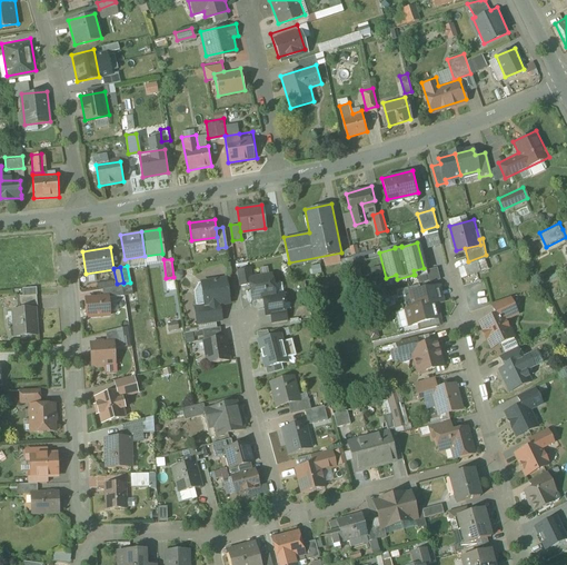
[(269,273),(247,276),(250,297),(260,295),(272,293),(269,273)]
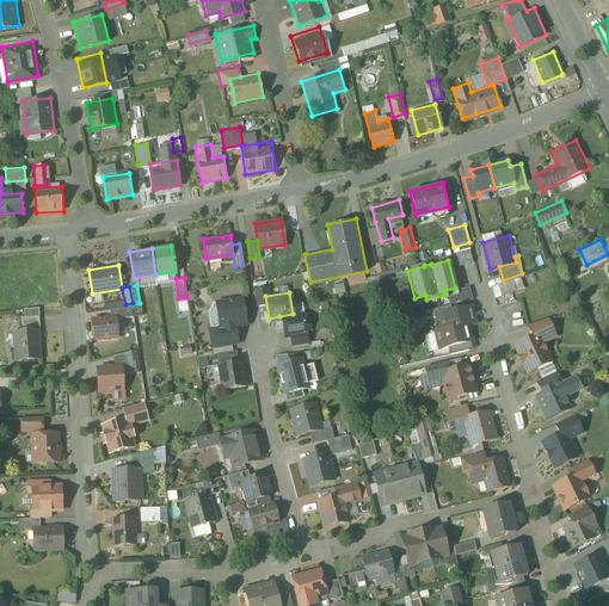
[(244,297),(216,301),(219,325),(210,326),(214,345),(240,341),(239,326),(247,325),(244,297)]
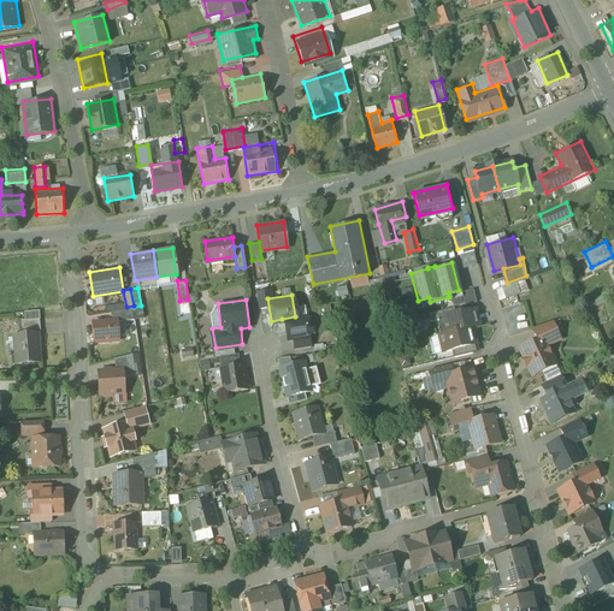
[(430,319),(441,316),(444,331),(467,325),(477,324),(473,308),(449,313),(447,307),(427,312),(430,319)]
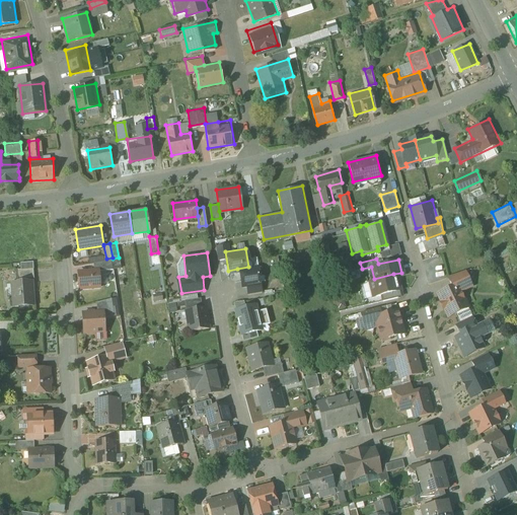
[(112,268),(111,260),(93,262),(93,270),(99,270),(112,268)]
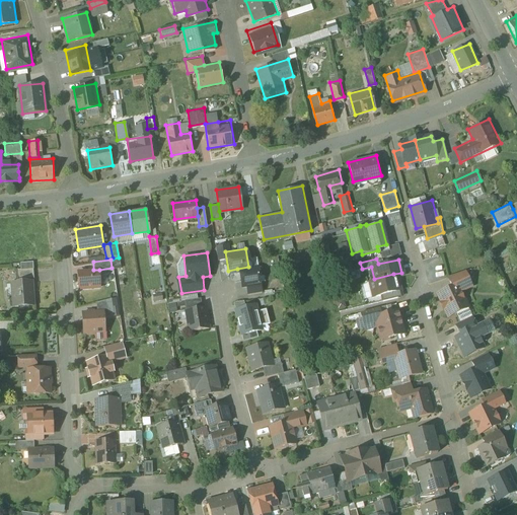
[(248,267),(237,269),(240,284),(259,281),(255,266),(248,267)]
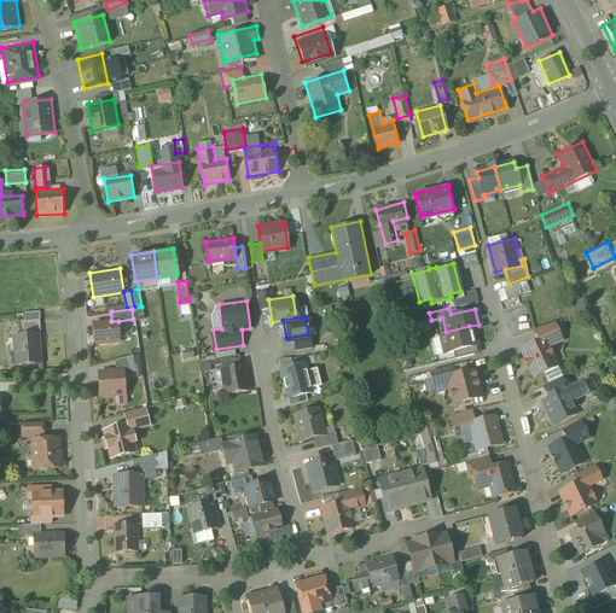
[(40,317),(21,319),(23,333),(13,334),(17,362),(44,360),(41,332),(40,317)]
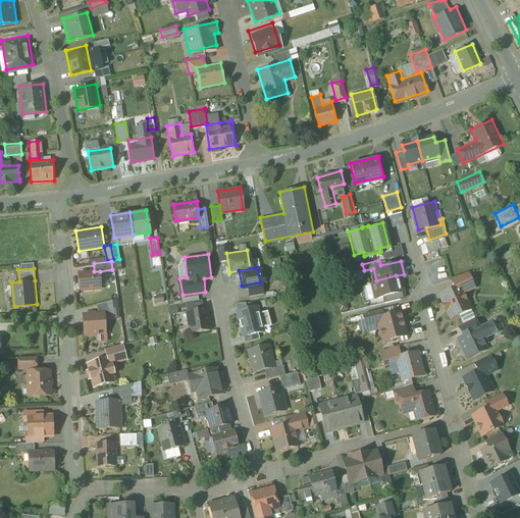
[(469,270),(451,277),(455,288),(439,294),(449,317),(472,308),(466,293),(476,289),(469,270)]
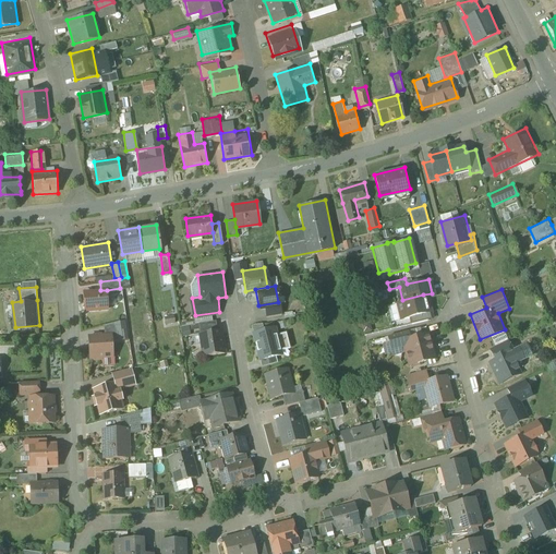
[(100,290),(82,291),(83,310),(108,309),(107,290),(100,290)]
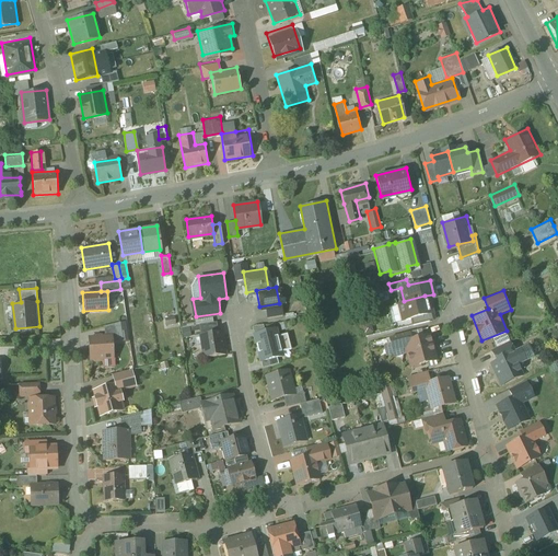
[(431,311),(429,312),(425,296),(404,301),(396,303),(400,320),(413,316),(415,322),(433,317),(431,311)]
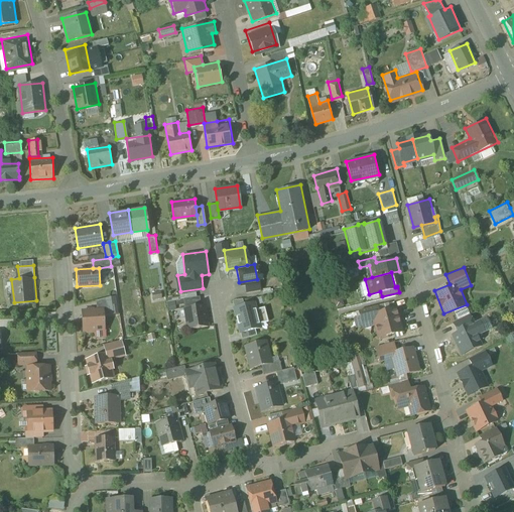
[(358,308),(362,324),(374,321),(378,338),(407,330),(399,298),(378,303),(358,308)]
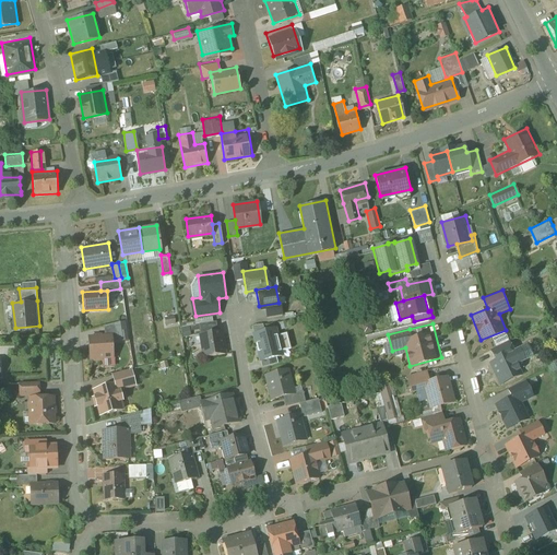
[(277,326),(251,333),(258,359),(284,353),(282,349),(291,346),(286,331),(280,332),(277,326)]
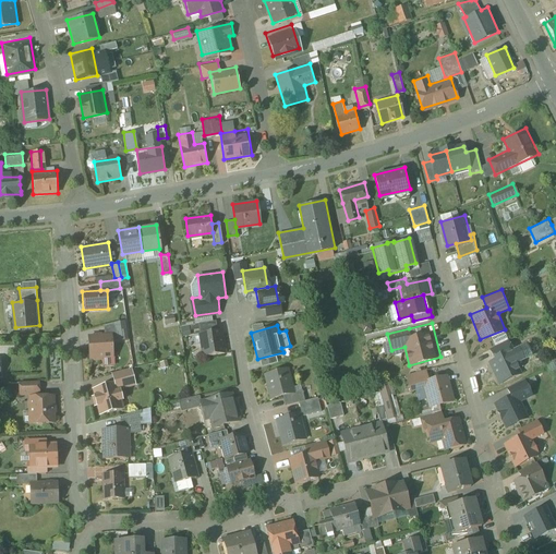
[(224,328),(198,333),(202,354),(227,350),(224,328)]
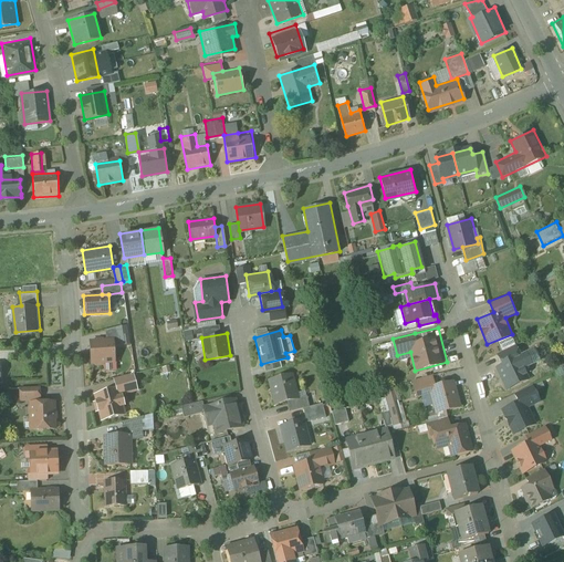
[(115,339),(89,340),(91,362),(116,360),(115,339)]
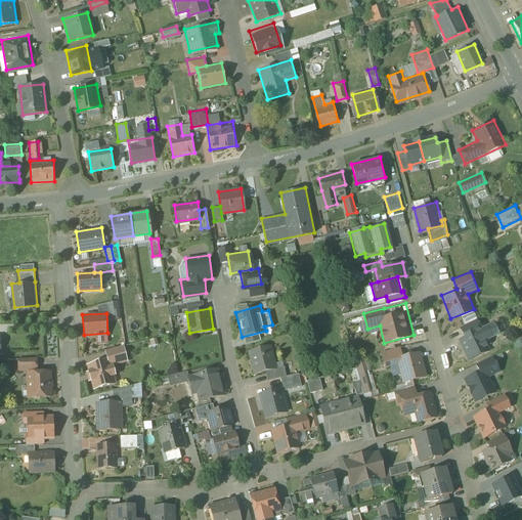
[(462,326),(466,336),(459,339),(468,360),(489,350),(482,333),(486,331),(480,316),(462,326)]
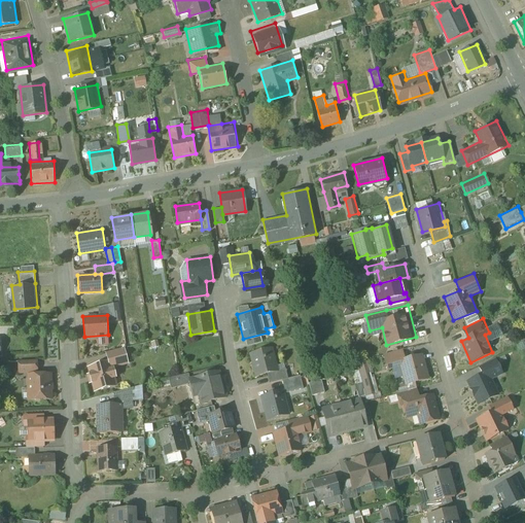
[(269,381),(287,376),(283,362),(277,364),(273,346),(249,352),(255,375),(267,372),(269,381)]
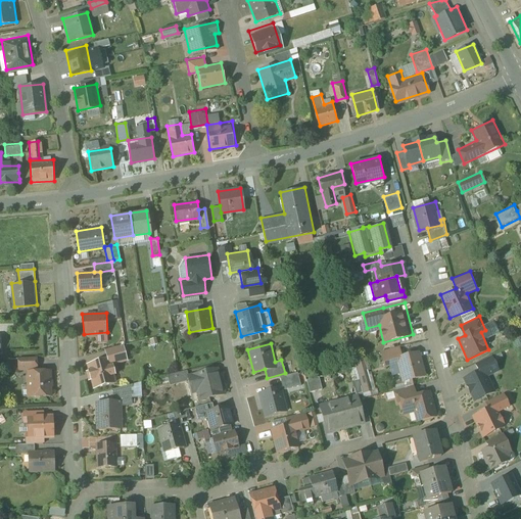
[(399,346),(381,350),(384,366),(397,363),(401,382),(426,376),(420,350),(401,355),(399,346)]
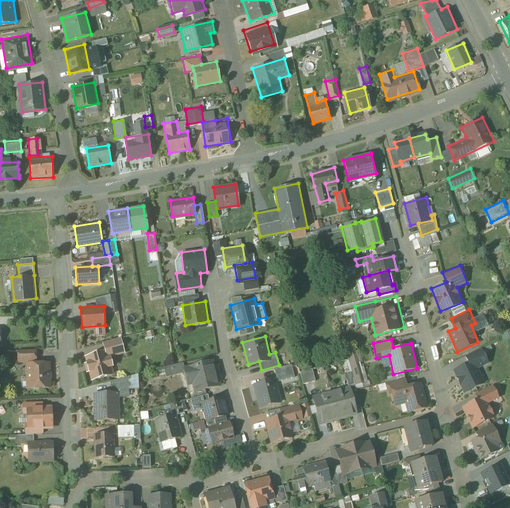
[(483,346),(465,354),(469,363),(454,370),(464,393),(488,382),(481,367),(491,363),(483,346)]
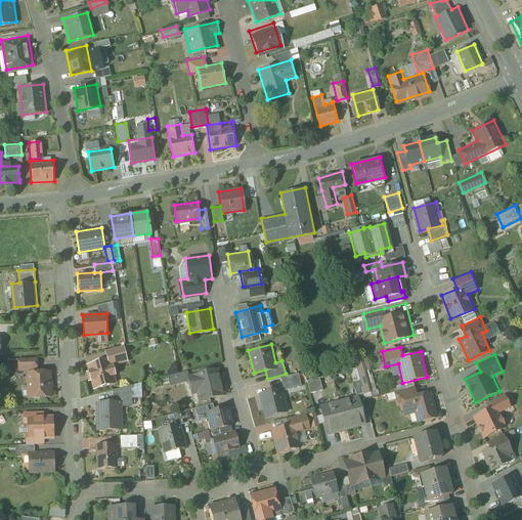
[(28,370),(38,370),(38,358),(16,358),(16,370),(28,370)]
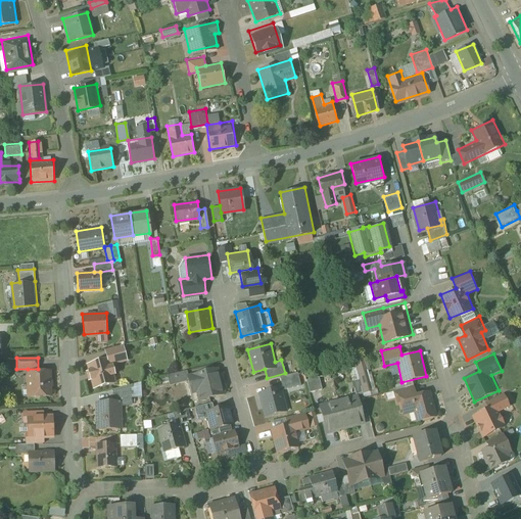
[(218,367),(188,373),(189,379),(192,392),(198,391),(200,399),(225,393),(218,367)]
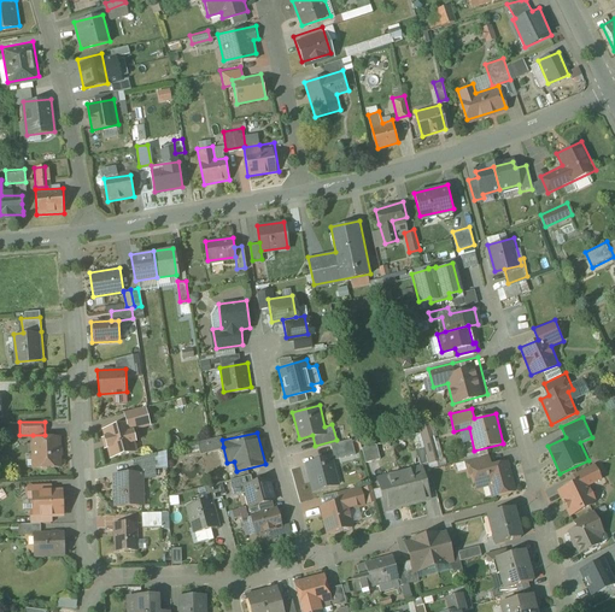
[(123,434),(99,434),(100,452),(124,452),(123,434)]
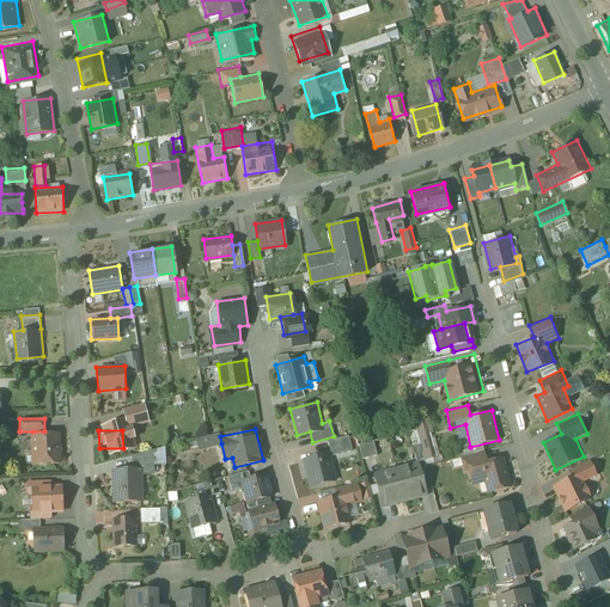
[(219,430),(195,437),(199,449),(221,443),(220,436),(219,430)]
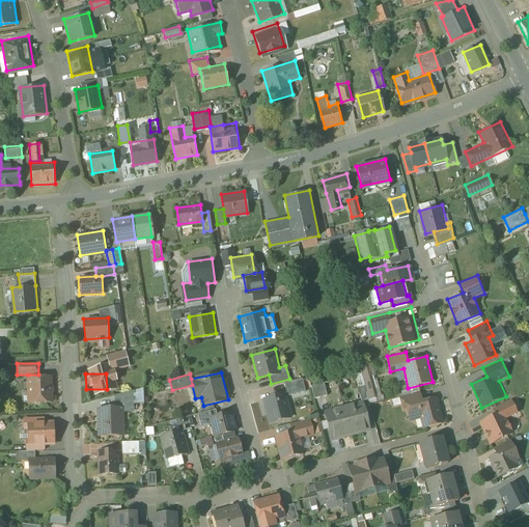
[(38,375),(28,375),(28,401),(53,401),(52,375),(38,375)]
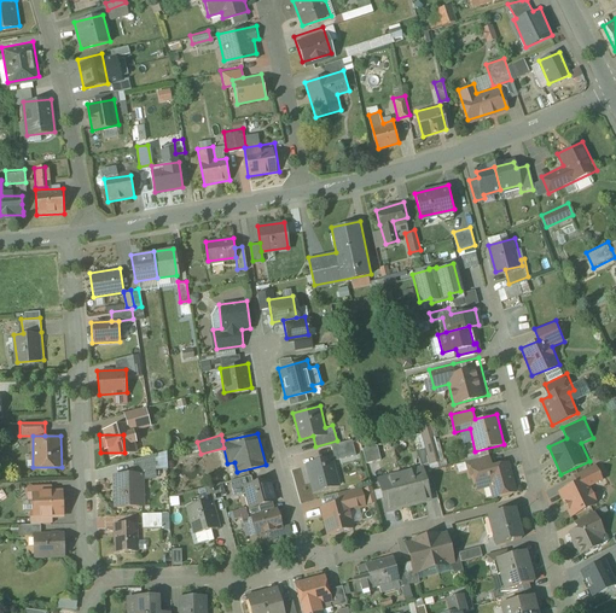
[(331,443),(333,455),(306,462),(313,491),(344,484),(337,459),(355,454),(352,438),(331,443)]
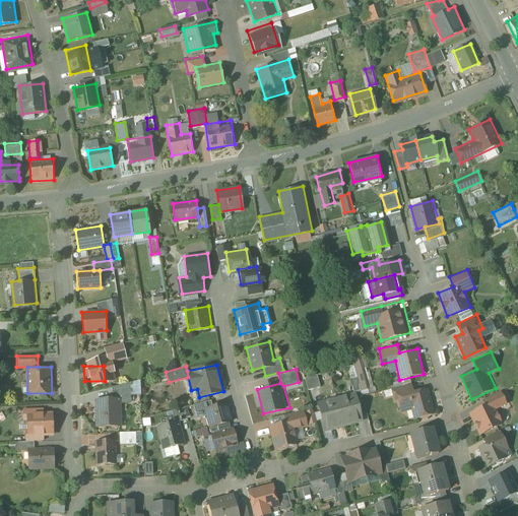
[(317,373),(305,376),(308,389),(320,386),(317,373)]
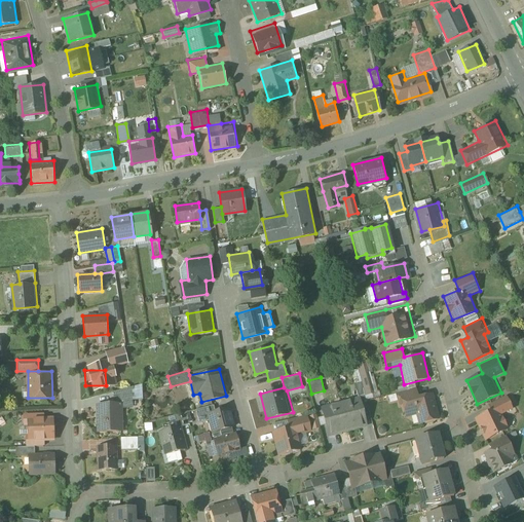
[(441,417),(434,392),(420,395),(418,386),(397,393),(398,400),(403,399),(407,415),(416,413),(419,423),(441,417)]
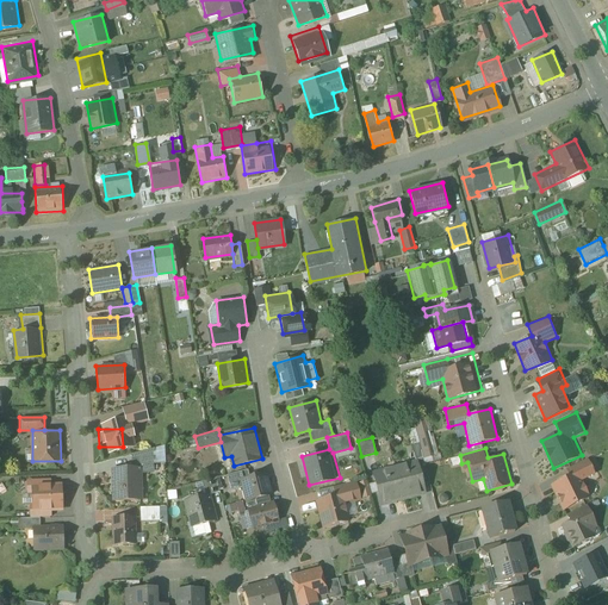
[(566,468),(571,475),(551,485),(563,510),(591,497),(583,480),(597,473),(589,457),(566,468)]
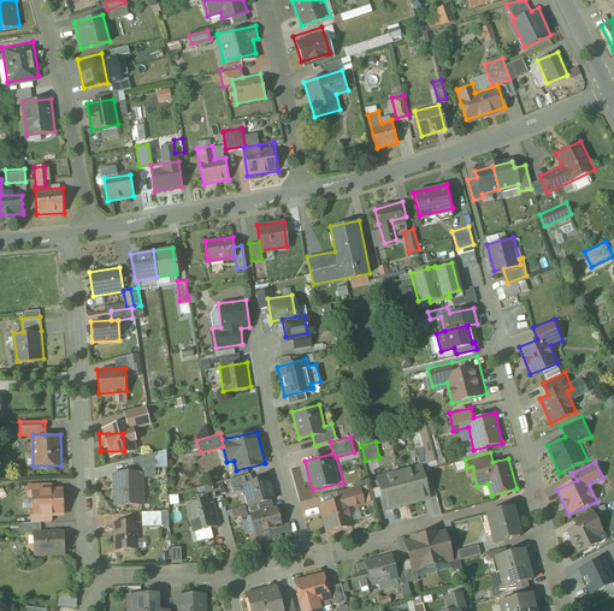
[(400,469),(408,502),(429,497),(420,464),(400,469)]
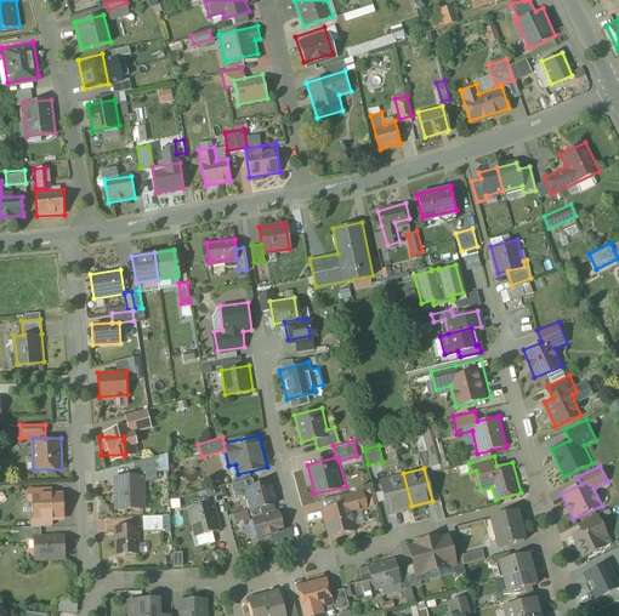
[(412,506),(403,473),(380,478),(388,512),(412,506)]
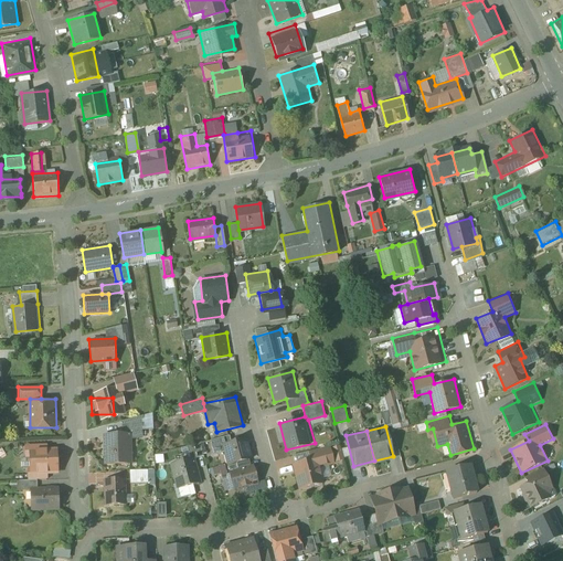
[(130,433),(105,433),(105,461),(131,461),(130,433)]
